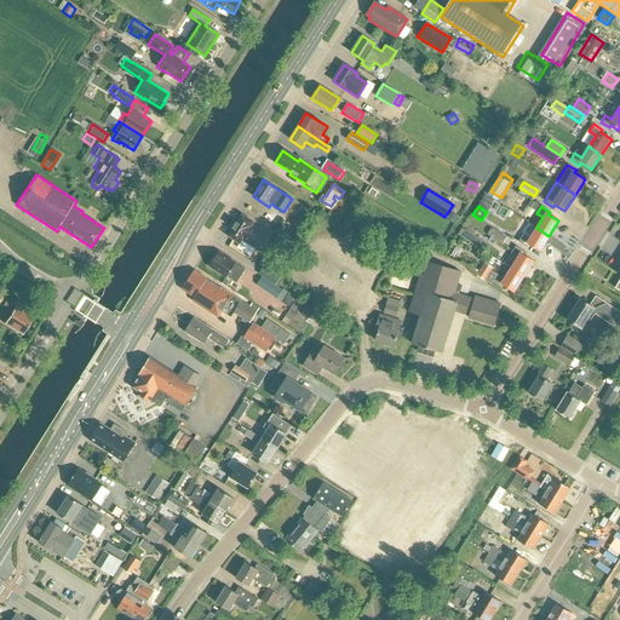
[(260,250),(269,235),(251,225),(253,222),(241,214),(228,236),(240,242),(242,239),(260,250)]
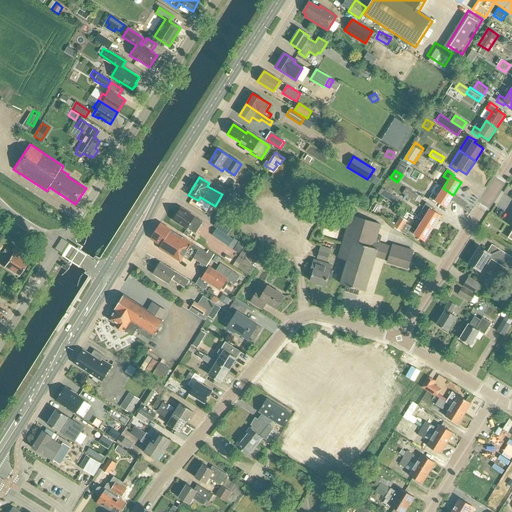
[(415,202),(419,196),(405,188),(402,193),(415,202)]
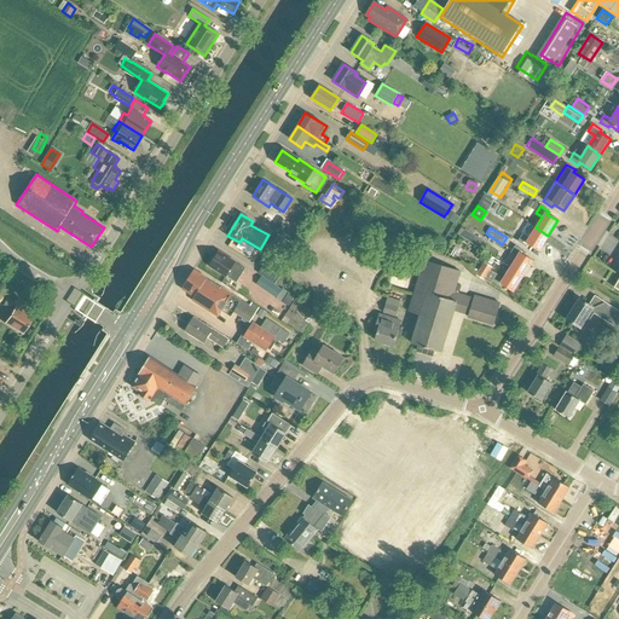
[(538,252),(548,236),(536,227),(528,239),(521,235),(518,242),(526,247),(527,244),(538,252)]
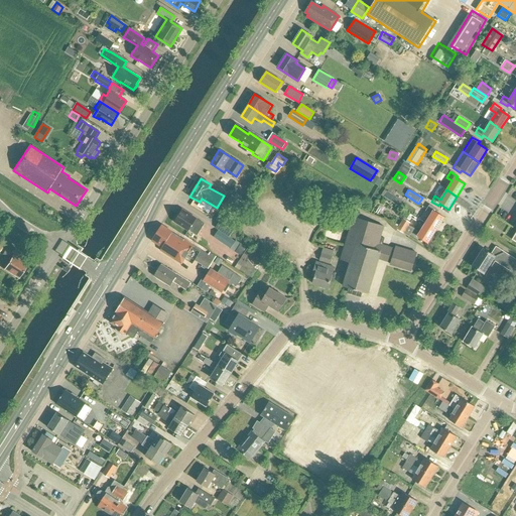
[(401,209),(405,203),(388,191),(384,198),(401,209)]
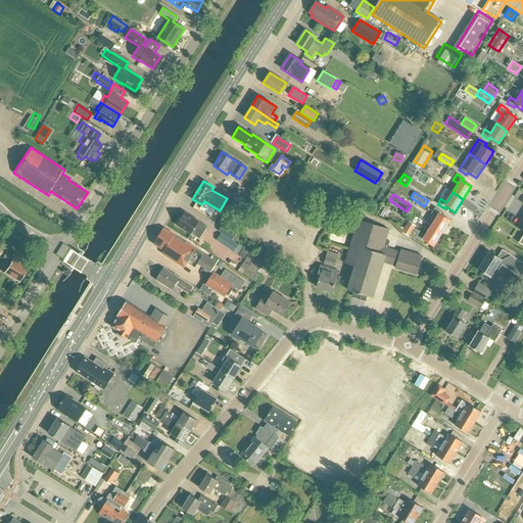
[(235,199),(219,224),(230,231),(245,206),(235,199)]
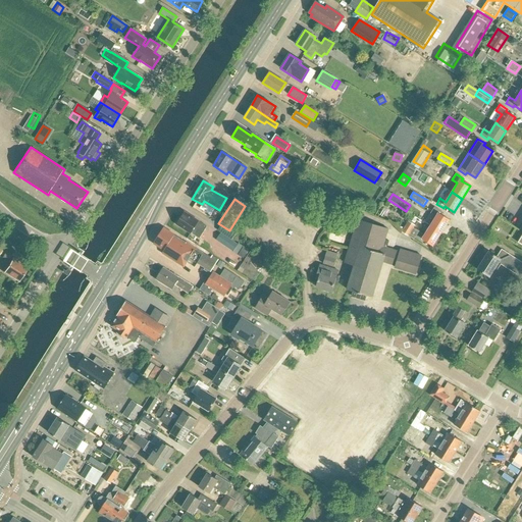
[(429,226),(440,233),(449,220),(439,214),(440,212),(433,208),(429,214),(430,214),(425,222),(430,225),(429,226)]
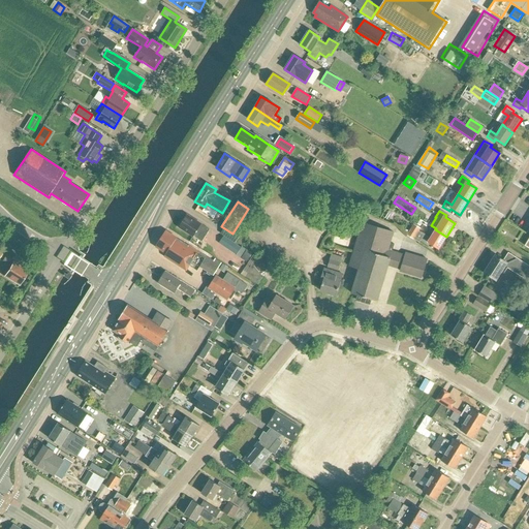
[(192,237),(193,236),(201,241),(209,229),(187,215),(179,227),(192,237)]
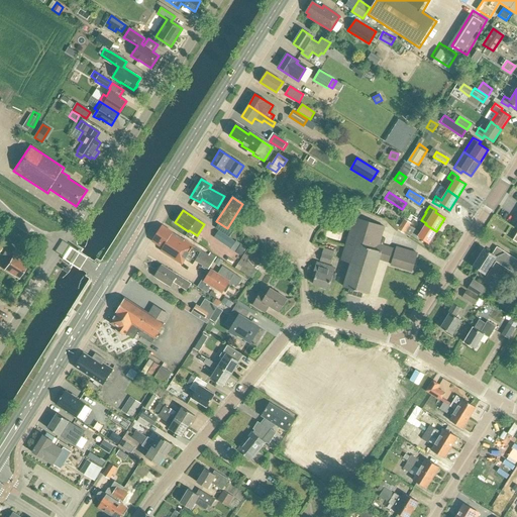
[(395,249),(383,246),(385,239),(381,238),(384,227),(354,218),(340,261),(350,264),(343,287),(349,289),(347,293),(360,297),(363,293),(368,295),(379,260),(391,264),(390,265),(411,272),(417,254),(396,247),(395,249)]
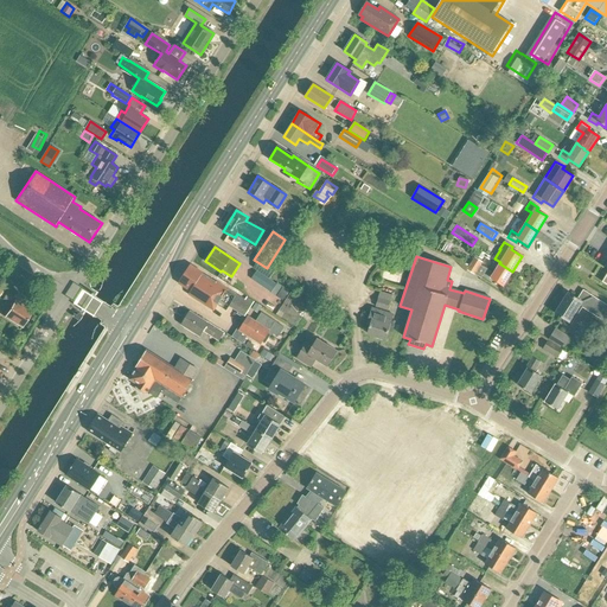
[(474,275),(483,263),(475,259),(467,270),(474,275)]
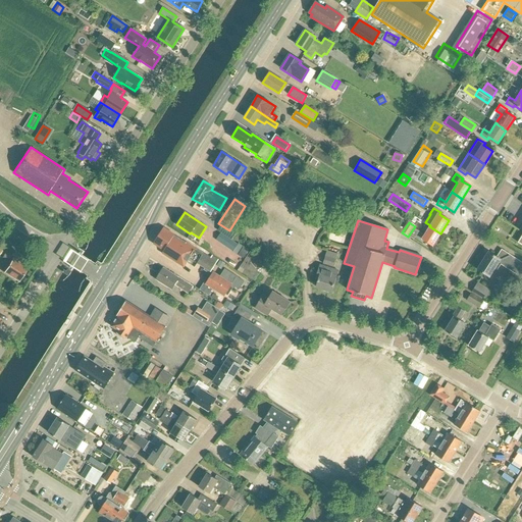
[(431,247),(440,233),(429,226),(423,237),(417,232),(414,239),(421,243),(422,241),(431,247)]
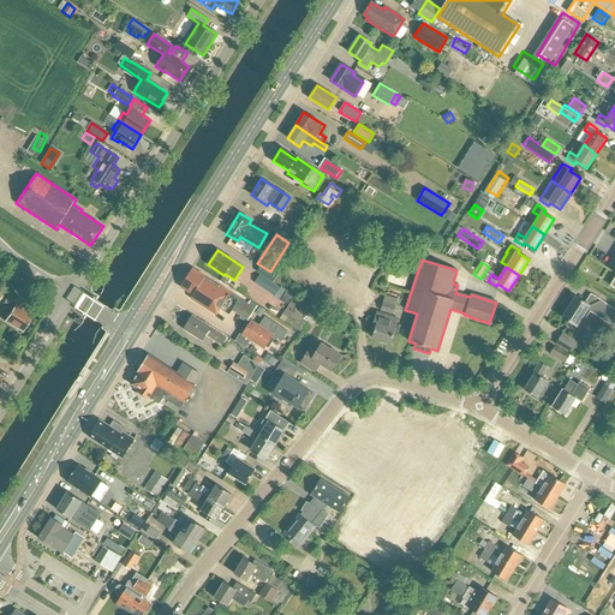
[(181,286),(181,287),(193,294),(191,298),(216,314),(220,309),(230,315),(232,310),(240,298),(232,293),(193,268),(192,269),(185,281),(181,286)]
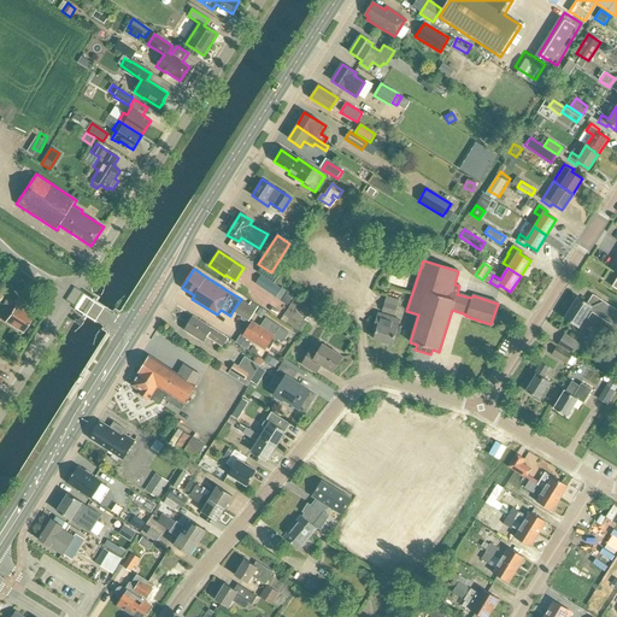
[(260,276),(254,283),(275,298),(281,289),(260,276)]
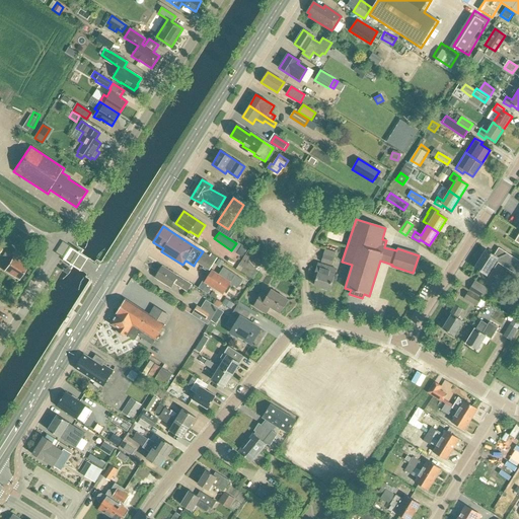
[(325,248),(321,263),(331,266),(336,251),(325,248)]
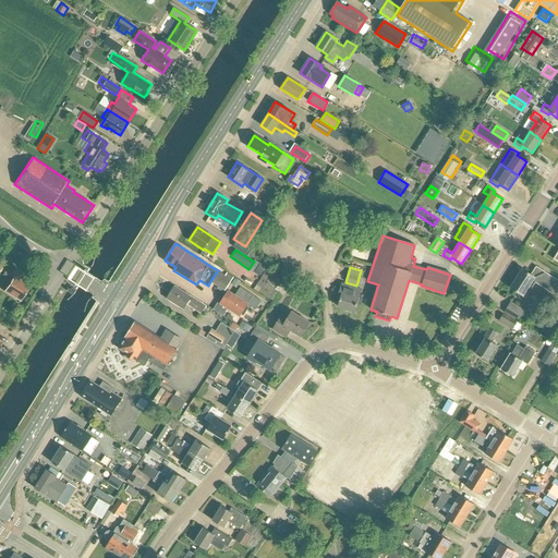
[(557,280),(536,267),(531,275),(522,268),(509,289),(522,296),(532,281),(557,298),(557,280)]
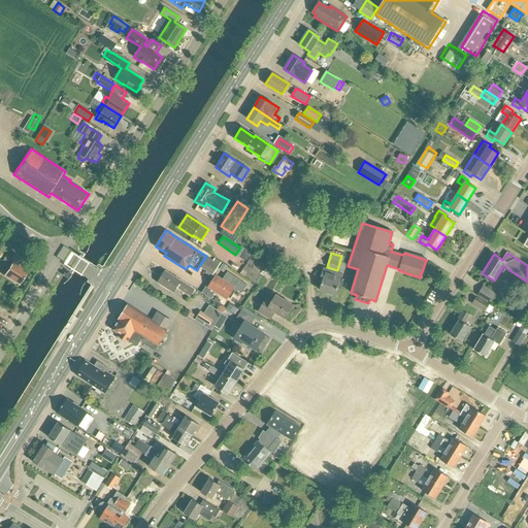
[(19,285),(27,270),(18,265),(19,263),(5,256),(2,261),(10,266),(4,275),(19,285)]
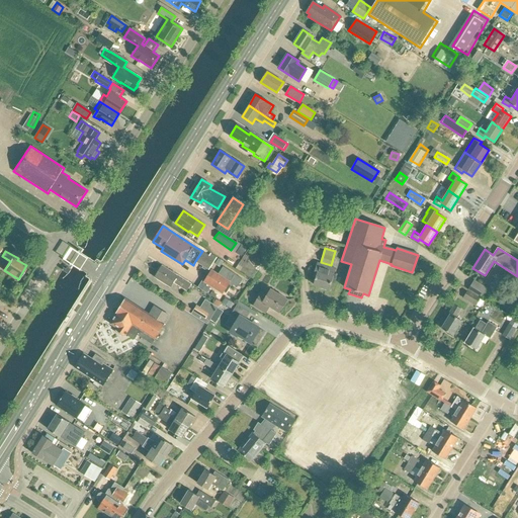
[(209,256),(202,266),(208,270),(217,257),(211,253),(209,256)]
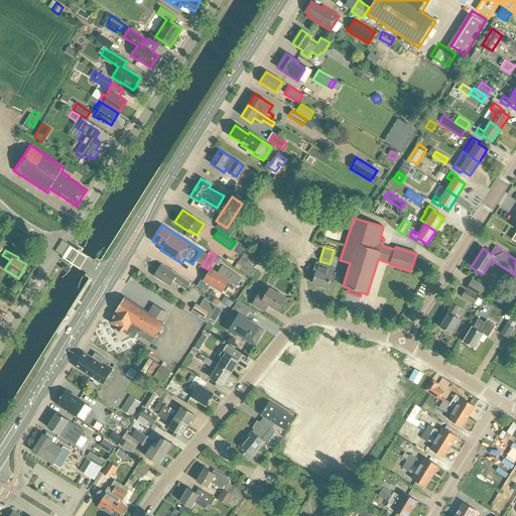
[(257,256),(251,261),(256,267),(261,261),(257,256)]
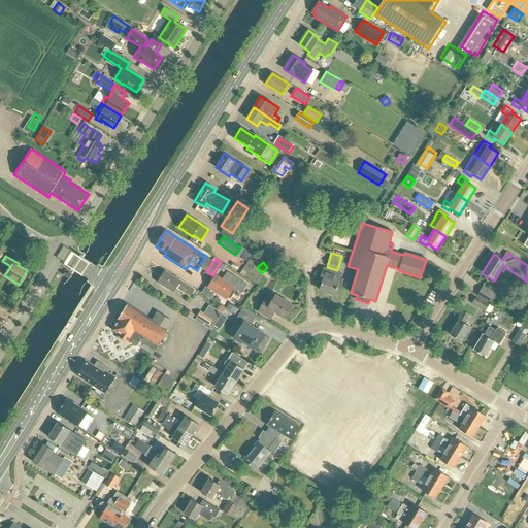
[(223,264),(219,270),(224,273),(228,267),(223,264)]
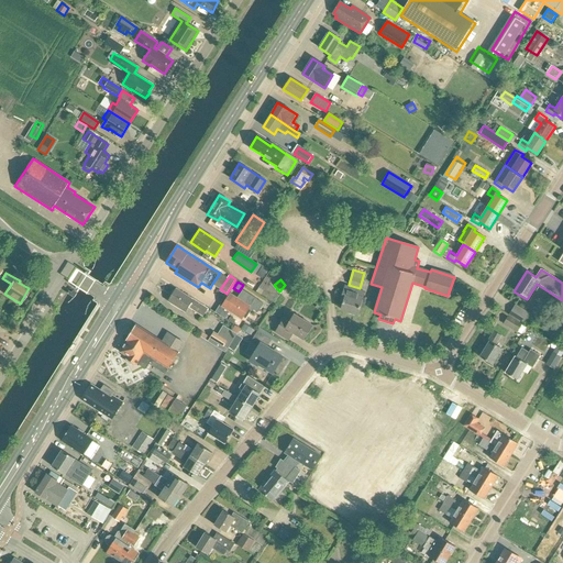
[(344,295),(340,309),(350,312),(350,313),(353,315),(354,313),(357,315),(360,307),(363,308),(365,301),(362,300),(364,291),(360,290),(348,287),(344,286),(341,295),(344,295)]
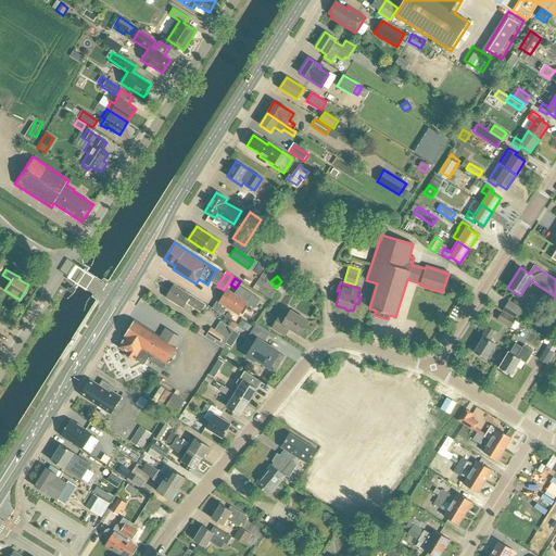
[(197,300),(176,287),(174,285),(166,298),(182,308),(186,303),(203,314),(207,306),(197,300)]
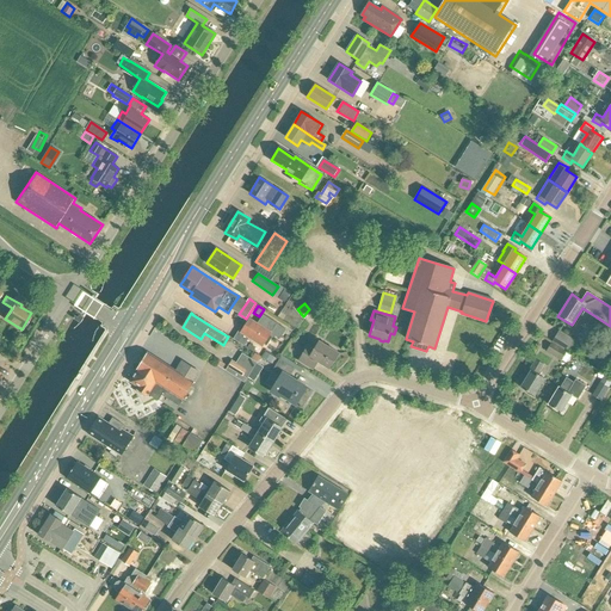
[(250,319),(241,332),(250,338),(263,345),(271,332),(277,323),(264,315),(258,323),(250,319)]
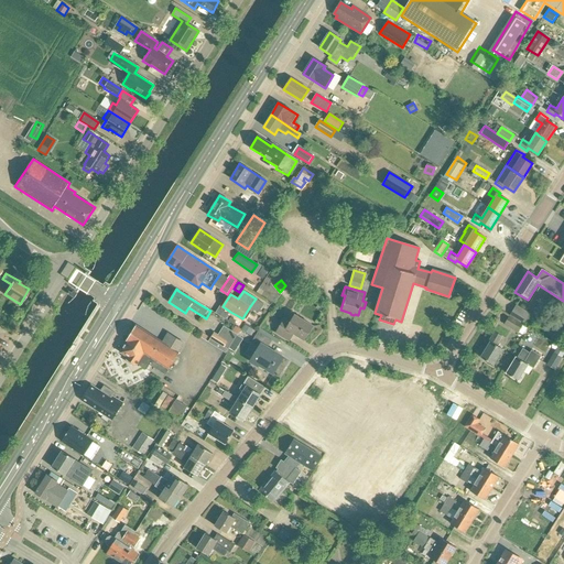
[(516,304),(509,316),(522,325),(530,313),(516,304)]
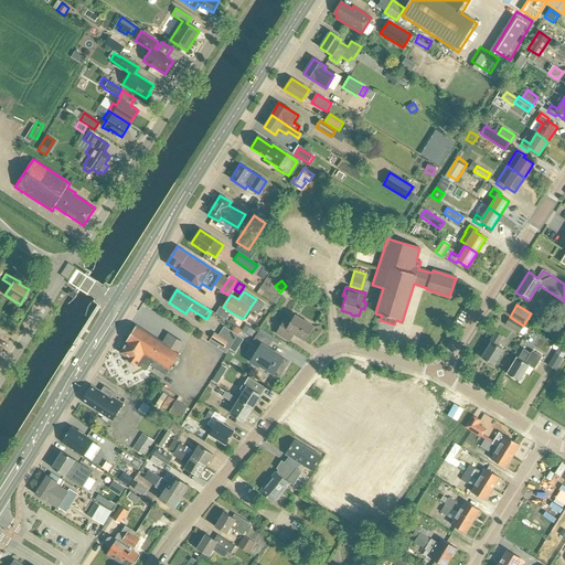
[(313,327),(296,316),(291,322),(286,319),(276,333),(289,341),(294,334),(305,341),(313,327)]
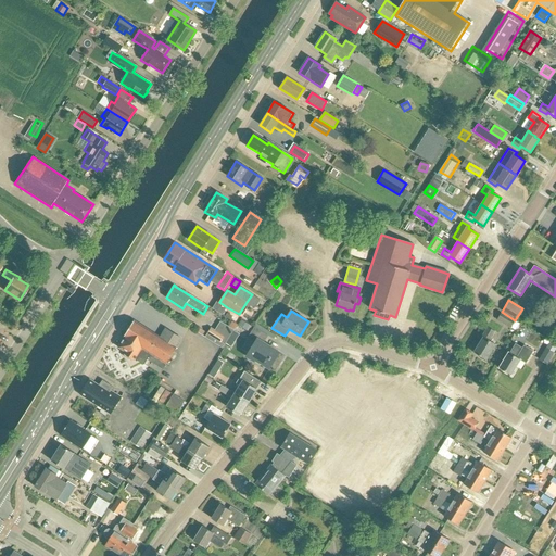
[(515,320),(502,312),(496,319),(510,328),(515,320)]
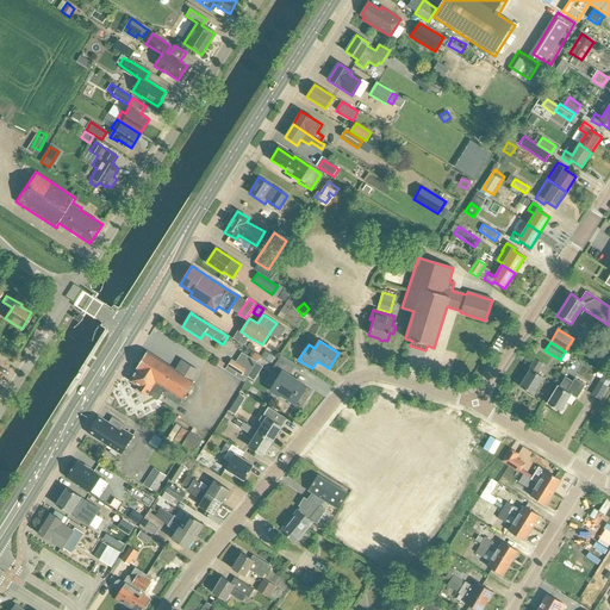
[(274,358),(266,352),(261,358),(271,363),(274,358)]
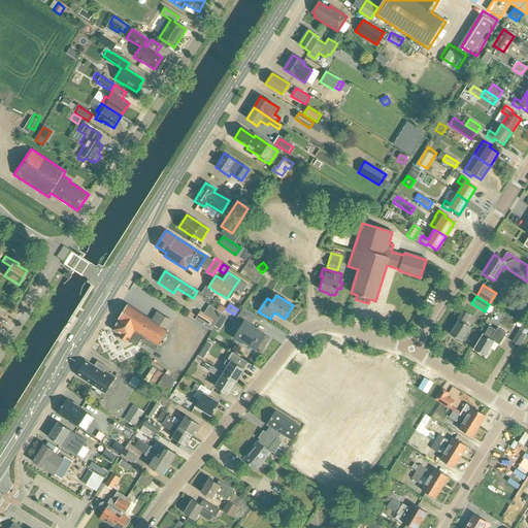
[(139,315),(126,306),(118,320),(119,320),(112,330),(120,334),(118,336),(119,337),(118,339),(124,342),(125,341),(127,342),(128,339),(136,344),(139,340),(155,350),(172,322),(158,312),(153,321),(142,314),(139,315)]
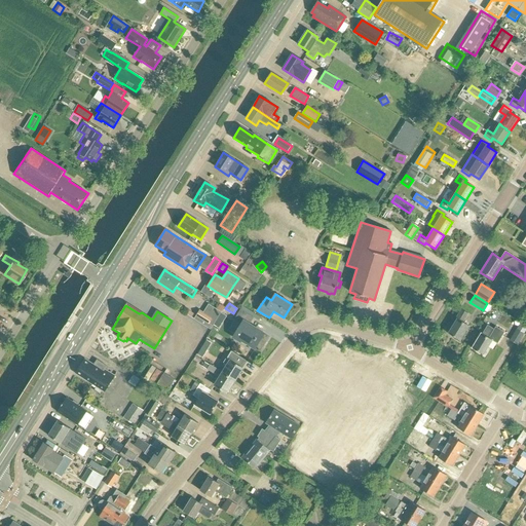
[(255,348),(264,333),(250,324),(254,316),(240,309),(234,320),(240,324),(232,337),(240,341),(241,340),(255,348)]
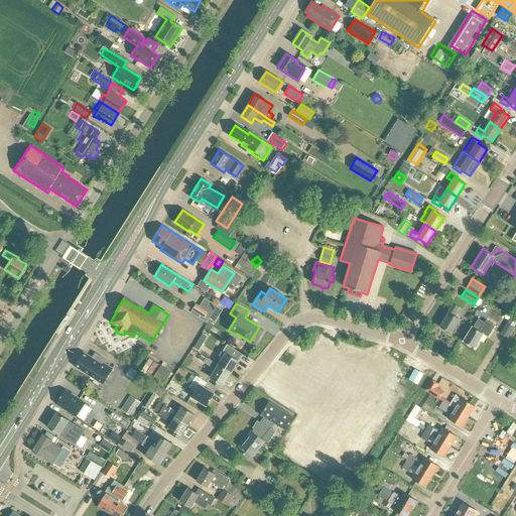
[(450,335),(460,319),(455,316),(460,307),(453,303),(447,312),(448,312),(439,328),(450,335)]
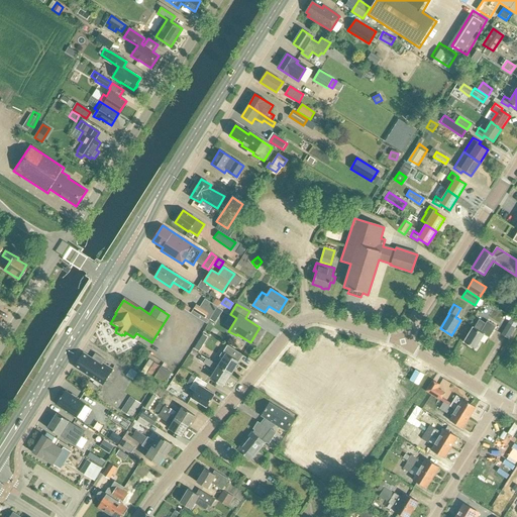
[(196,306),(191,314),(207,324),(212,315),(196,306)]
